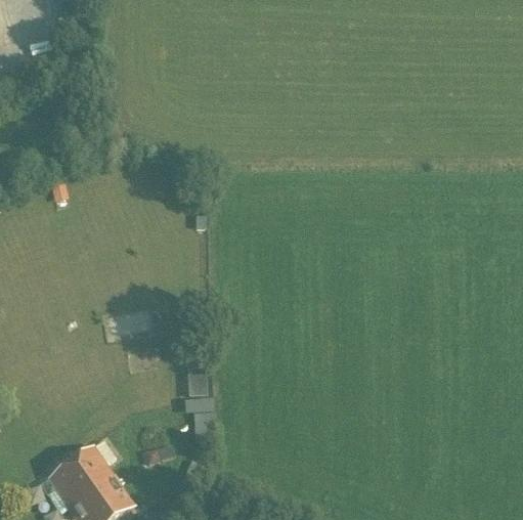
[(206,369),(188,369),(189,396),(208,395),(206,369)]
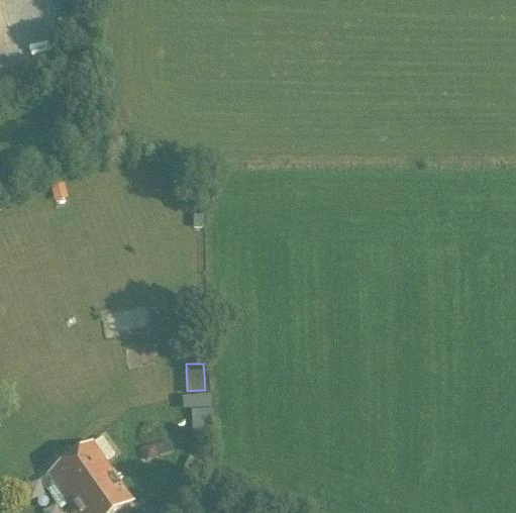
[(212,404),(212,391),(184,392),(185,406),(212,404)]
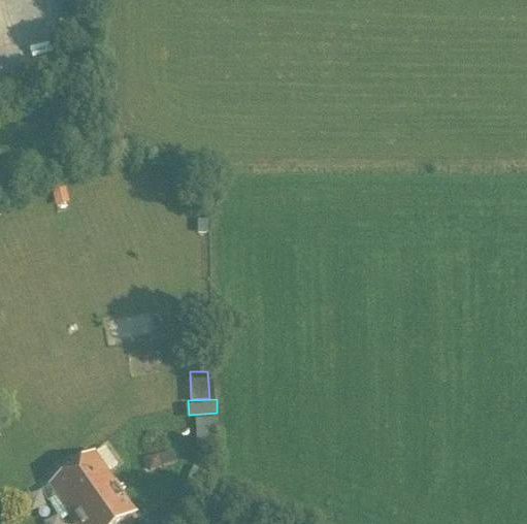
[(197,448),(219,447),(217,416),(196,417),(197,448)]
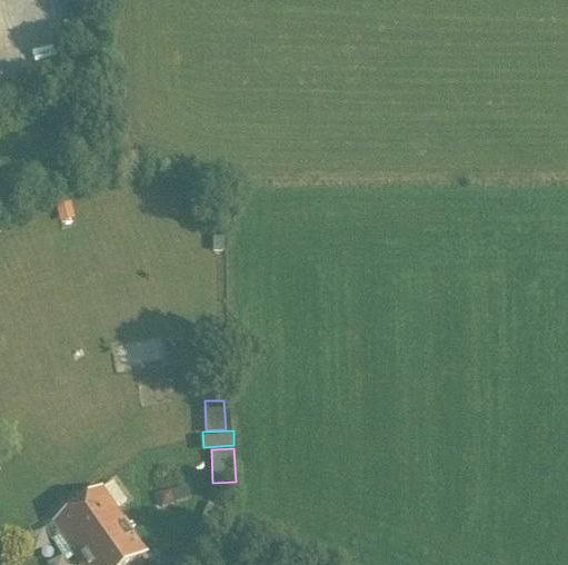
[(103,485),(102,484),(51,521),(52,522),(43,527),(66,559),(75,554),(81,564),(127,564),(148,549),(116,504),(126,497),(112,478),(103,485)]
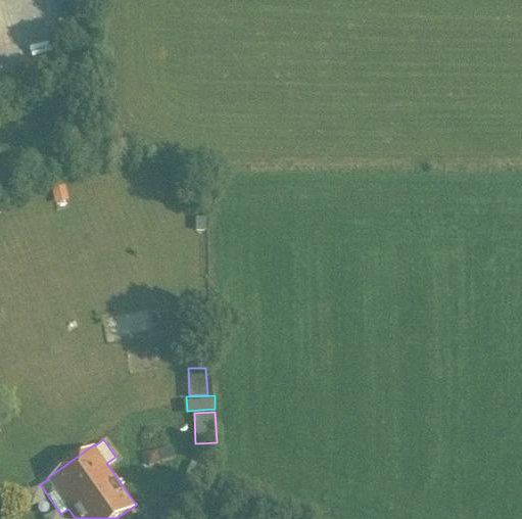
[(161,459),(175,455),(172,443),(158,447),(161,459)]
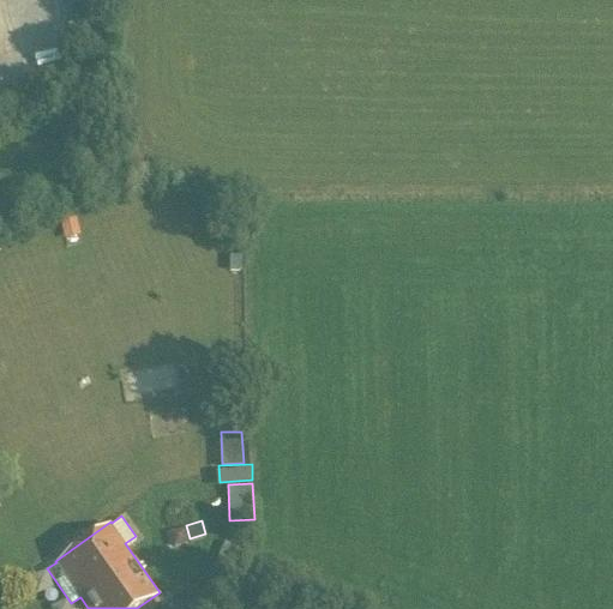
[(197,608),(188,592),(161,606),(162,608),(197,608)]
